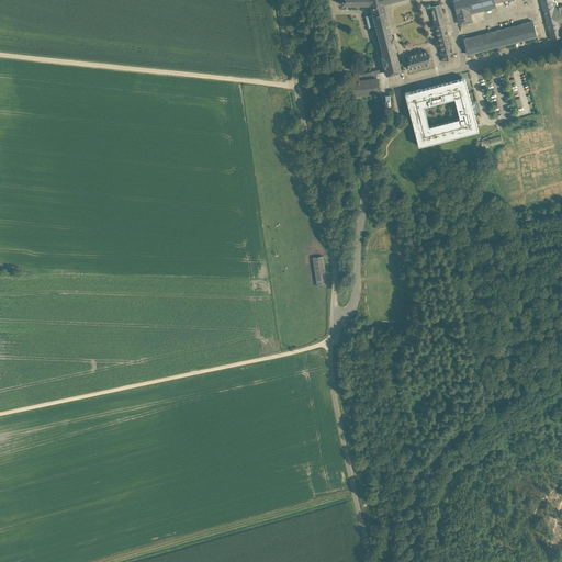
[(392,35),(384,2),(393,0),(341,0),(341,4),(370,4),(373,14),(367,15),(369,25),(375,24),(383,55),(382,55),(385,67),(385,70),(386,74),(389,74),(390,74),(396,72),(395,71),(401,70),(393,41),(395,41),(394,36),(394,35),(392,35)]
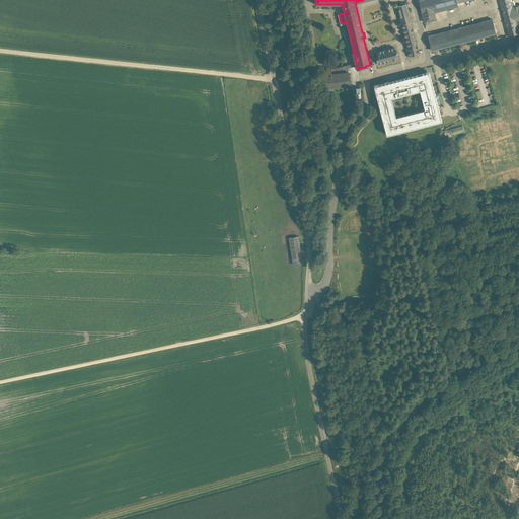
[(420,0),(419,0),(422,11),(433,8),(434,12),(458,6),(457,2),(464,0),(420,0)]
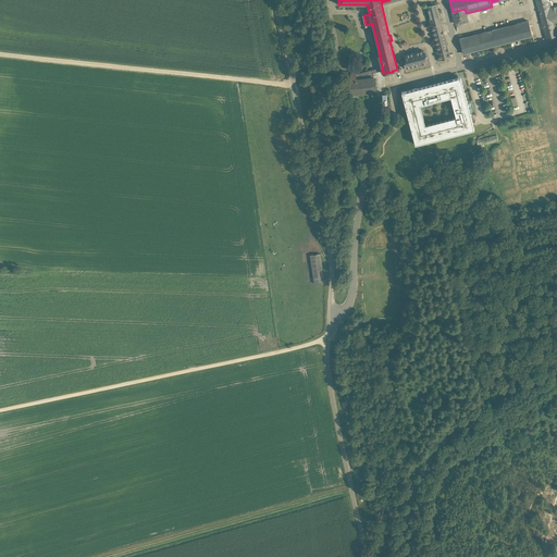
[(548,8),(546,0),(536,0),(546,38),(556,35),(553,22),(548,8)]
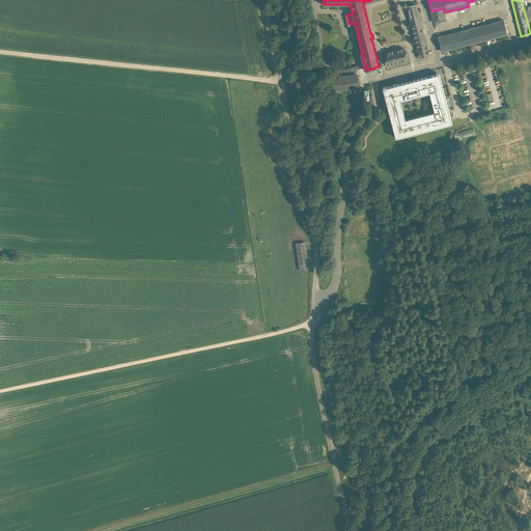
[(429,54),(416,3),(406,6),(417,48),(416,49),(418,57),(429,54)]
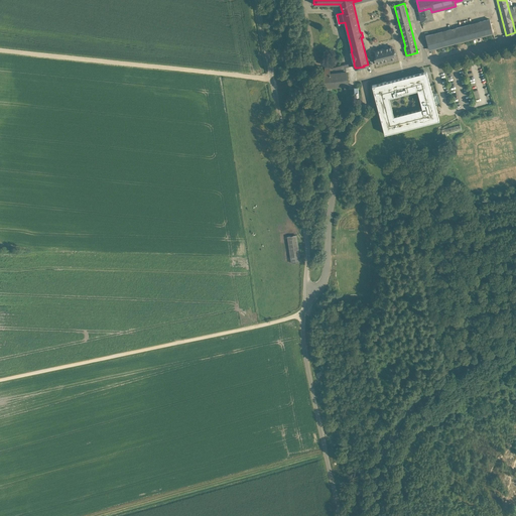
[(430,8),(419,11),(421,22),(433,19),(431,12),(430,8)]
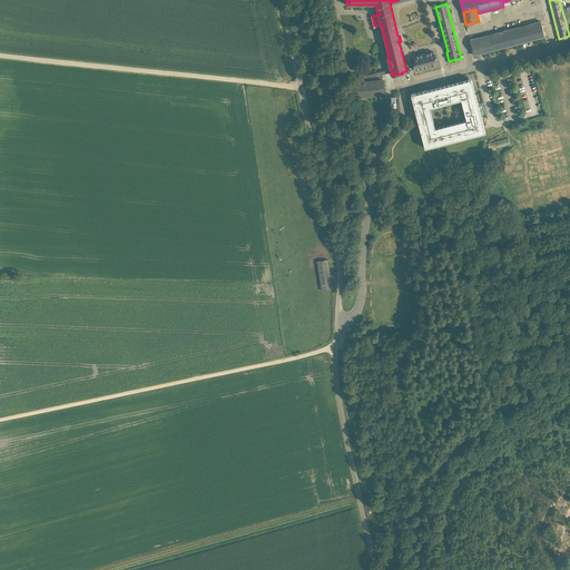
[(541,21),(470,39),(474,55),(544,36),(541,21)]
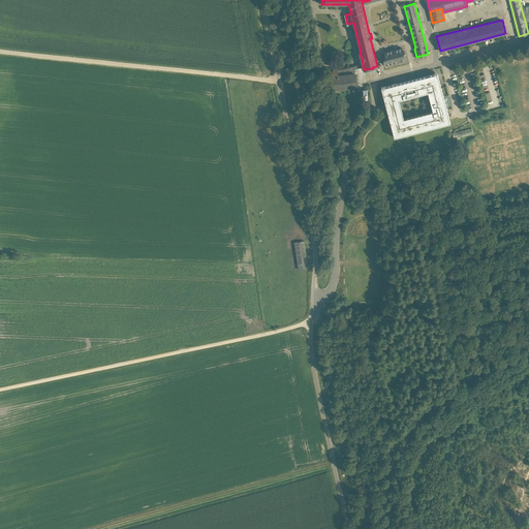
[(402,48),(384,52),(385,59),(383,59),(384,64),(405,59),(404,56),(405,56),(406,54),(405,52),(404,51),(403,51),(402,48)]
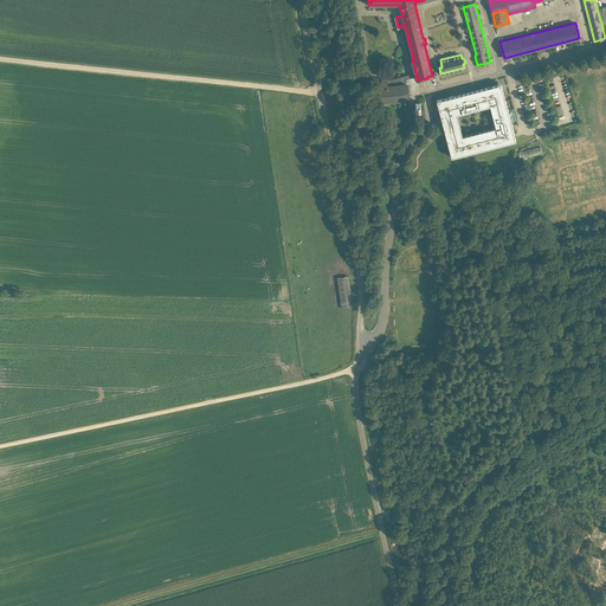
[(406,75),(387,79),(387,77),(381,78),(381,82),(380,84),(380,86),(380,90),(380,94),(380,95),(381,97),(381,100),(382,103),(388,102),(388,101),(404,98),(405,108),(420,107),(420,102),(416,102),(416,103),(408,103),(408,98),(406,78),(407,78),(406,77),(416,76),(416,72),(406,75)]
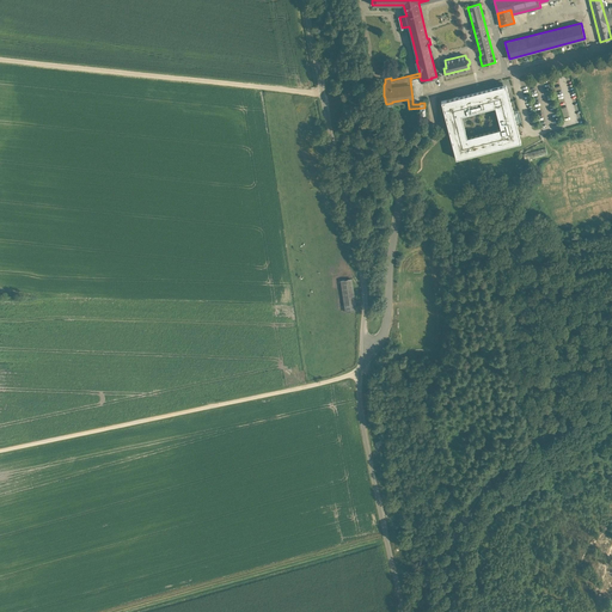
[(441,101),(457,158),(521,141),(506,84),(441,101)]
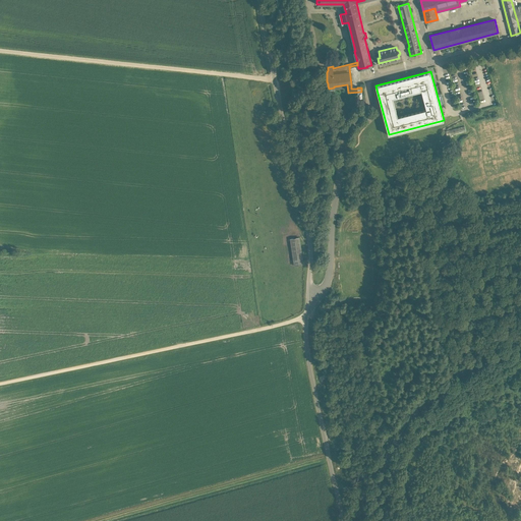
[(444,130),(446,135),(465,130),(464,125),(444,130)]
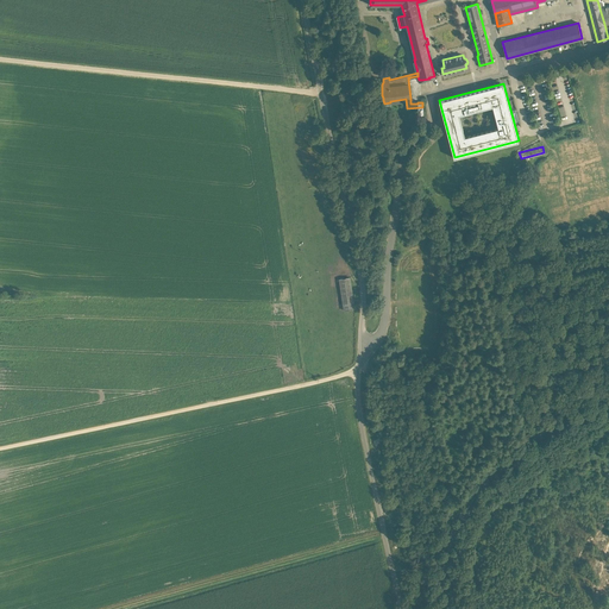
[(520,165),(515,168),(520,177),(525,175),(520,165)]
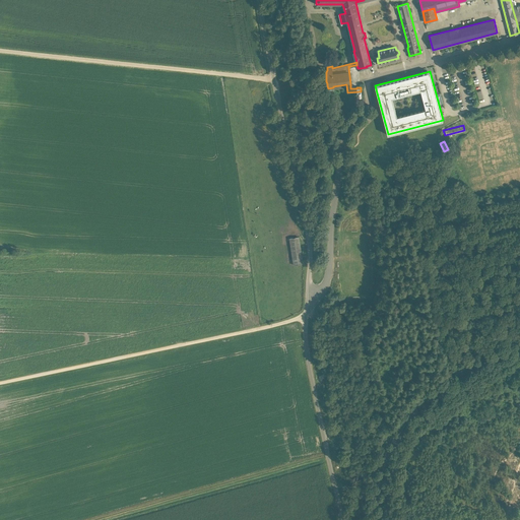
[(299,238),(289,239),(294,265),(303,264),(299,238)]
